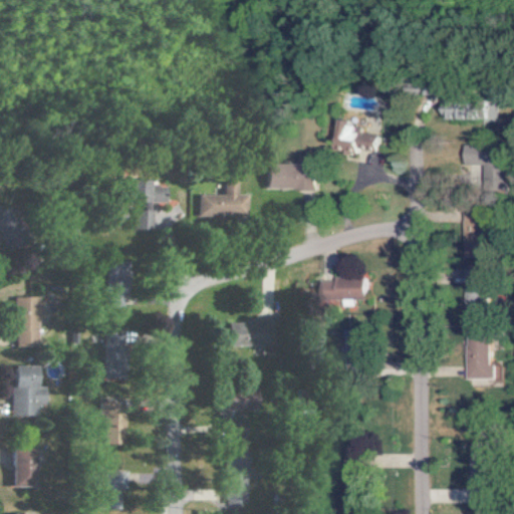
[(488,98),(448,99),(448,118),(497,116),(496,106),(489,107),(488,98)]
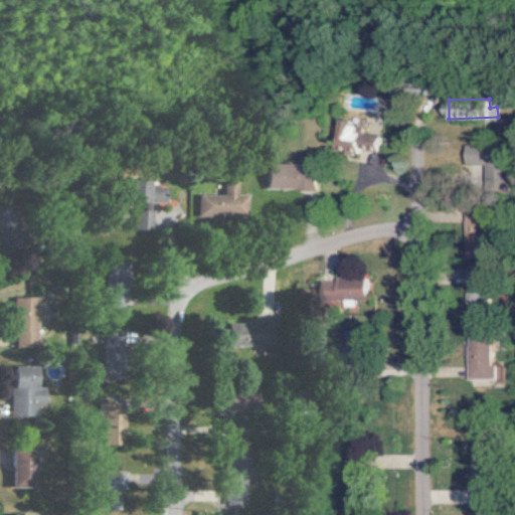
[(384,136),(366,132),(368,123),(350,119),(343,152),(360,155),(362,150),(380,154),(384,136)]
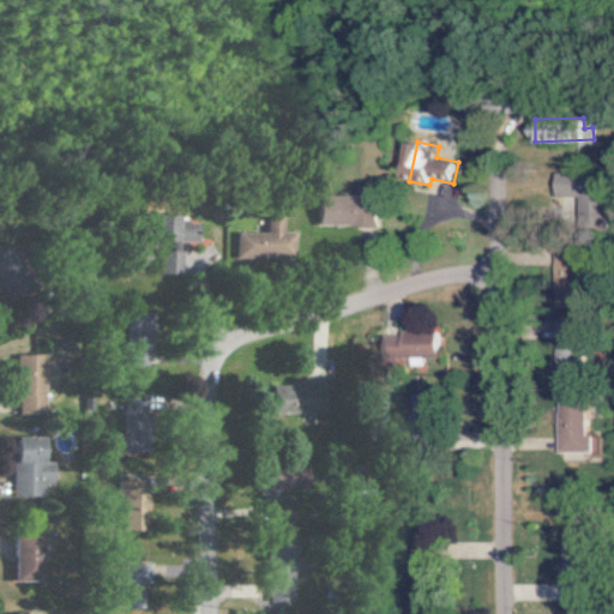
[(558,197),(579,197),(581,223),(603,222),(603,216),(595,216),(594,174),(558,175),(558,197)]
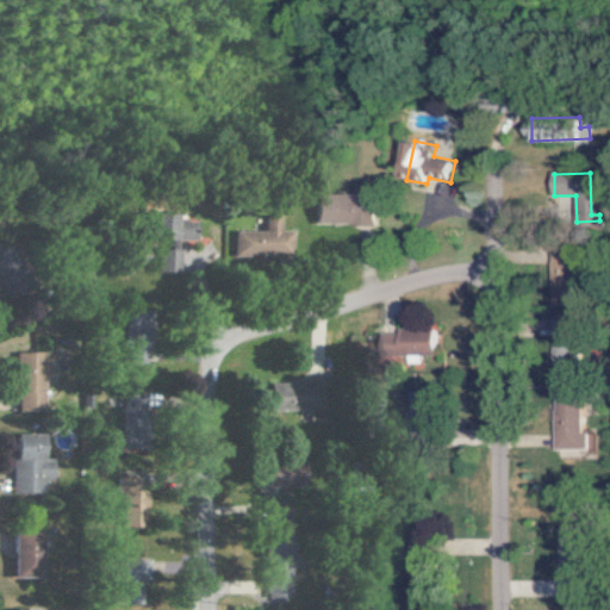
[(377,224),(377,194),(313,194),(313,223),(377,224)]
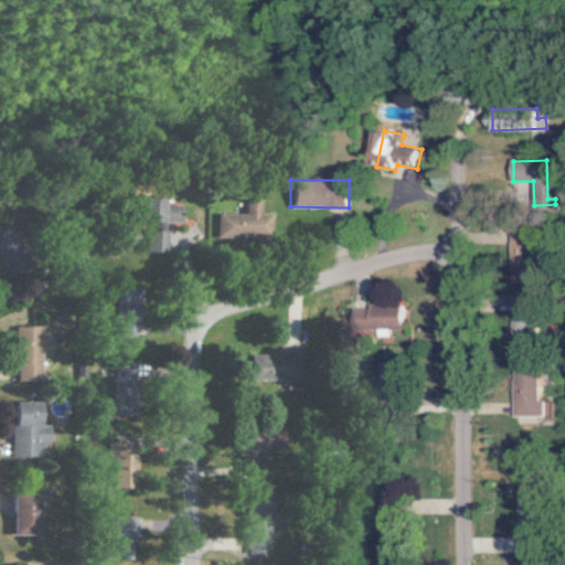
[(268,213),(257,213),(257,199),(242,200),(243,212),(213,214),(215,238),(269,235),(268,213)]
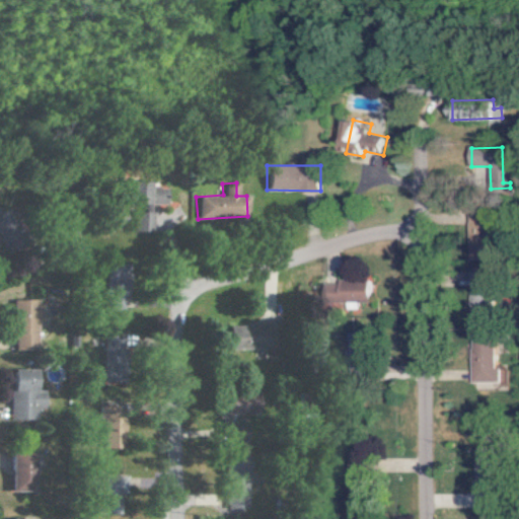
[(132,231),(150,231),(149,203),(164,203),(164,187),(125,187),(125,203),(132,203),(132,231)]
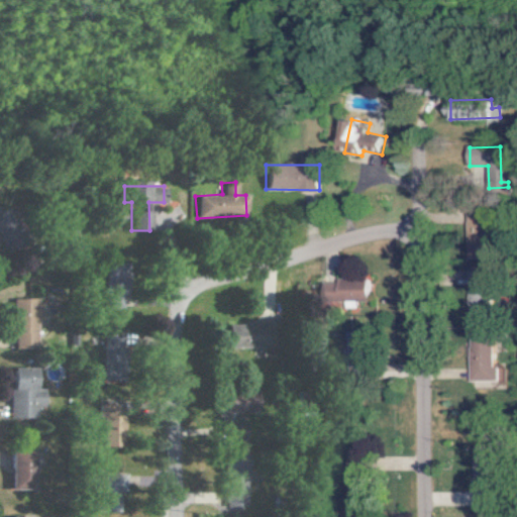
[(467,263),(487,262),(486,213),(466,214),(467,263)]
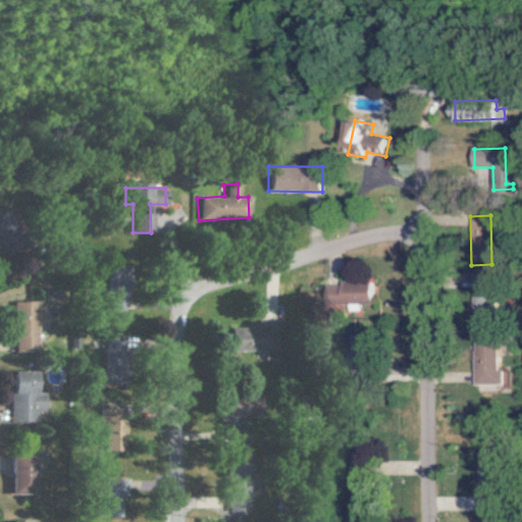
[(107,308),(127,309),(129,266),(109,265),(107,308)]
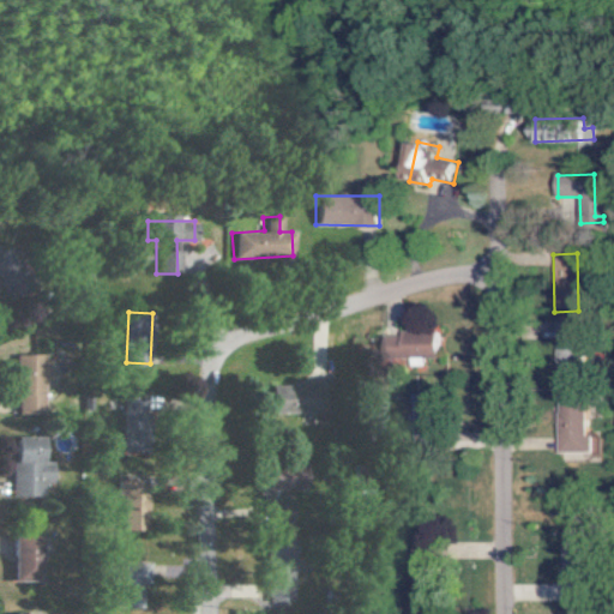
[(384,357),(409,356),(409,365),(421,365),(421,357),(437,356),(435,333),(383,335),(384,357)]
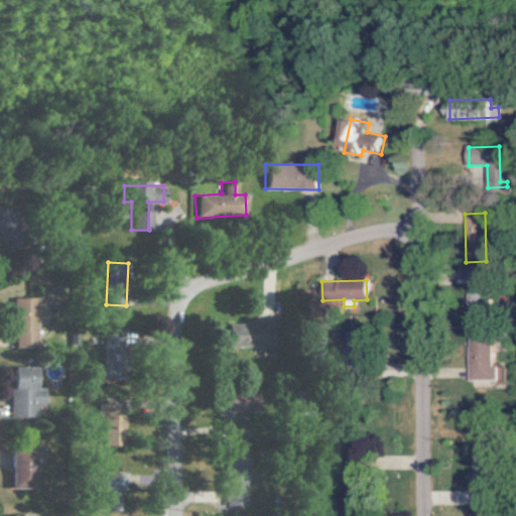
[(38,347),(37,297),(15,297),(16,348),(38,347)]
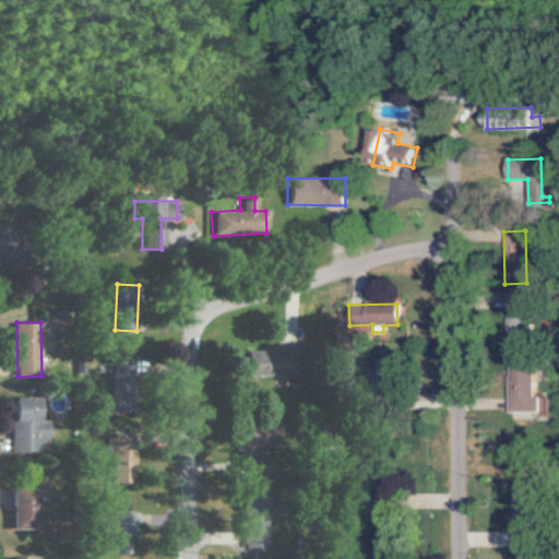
[(250,349),(251,375),(292,373),(292,348),(250,349)]
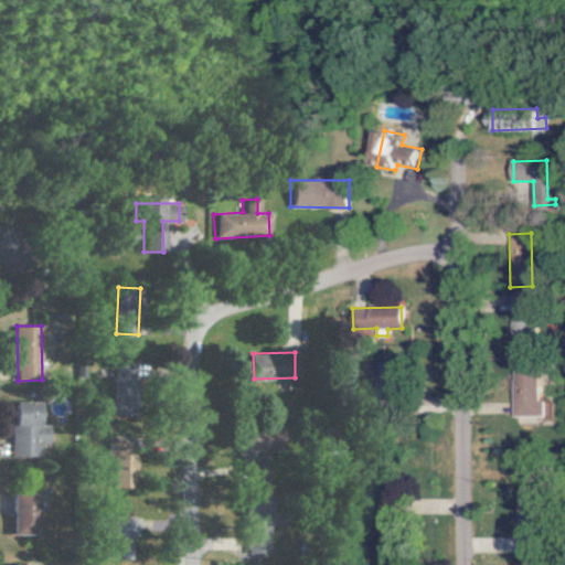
[(540,415),(540,401),(535,401),(534,364),(513,364),(514,416),(540,415)]
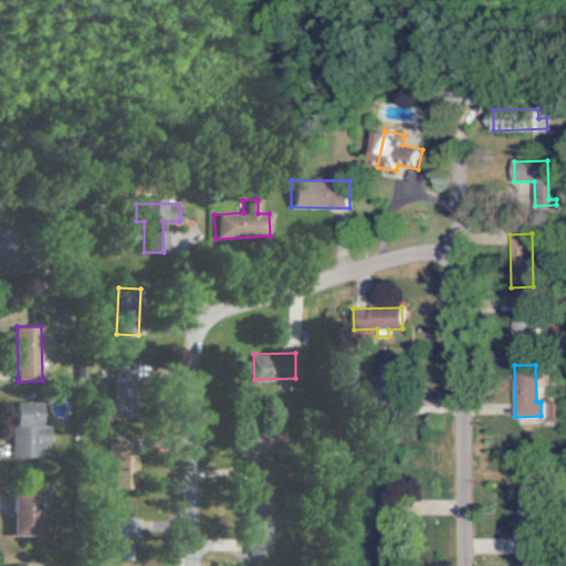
[(117,369),(116,415),(144,416),(144,394),(135,394),(136,369),(117,369)]
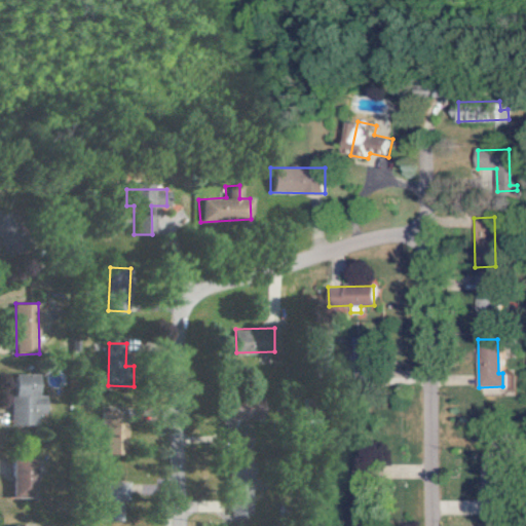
[(14,425),(39,424),(39,413),(48,413),(47,397),(39,397),(39,374),(13,374),(14,425)]
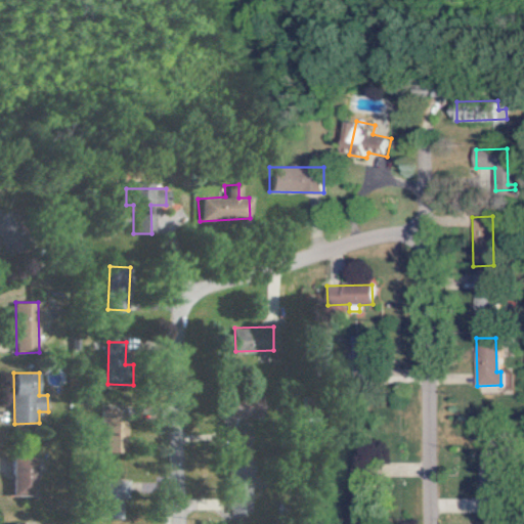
[(108,452),(130,452),(130,407),(104,406),(104,423),(108,423),(108,452)]
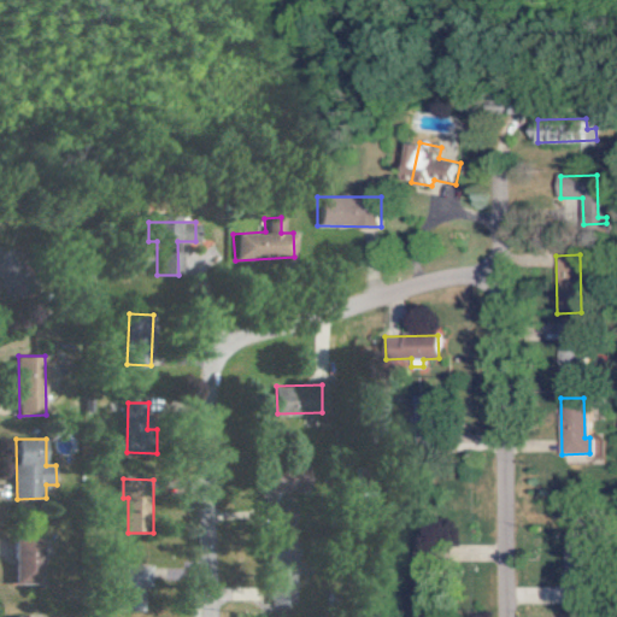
[(17,582),(46,582),(47,538),(18,538),(17,582)]
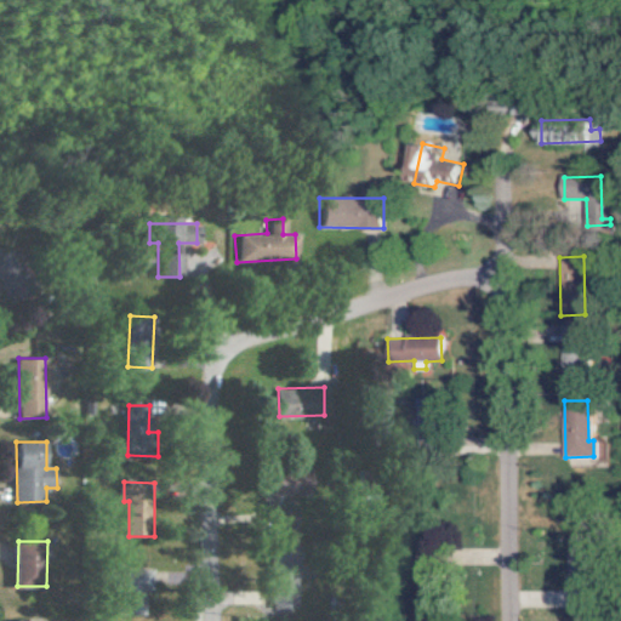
[(147,611),(148,588),(138,588),(138,582),(127,581),(125,610),(147,611)]
